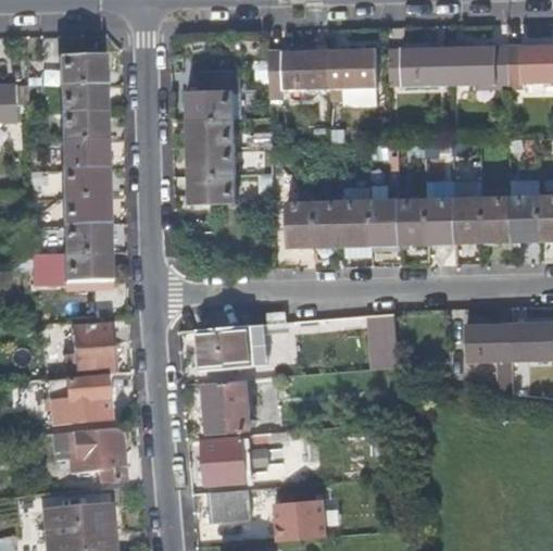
[(552,46),(526,48),(527,83),(552,82),(552,46)]
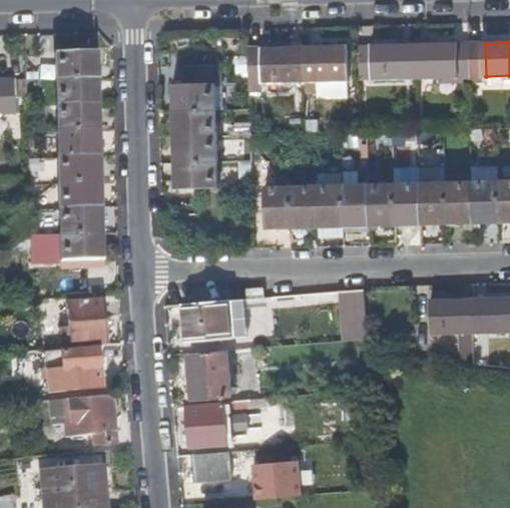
[(471,77),(470,59),(470,43),(415,45),(416,79),(471,77)]
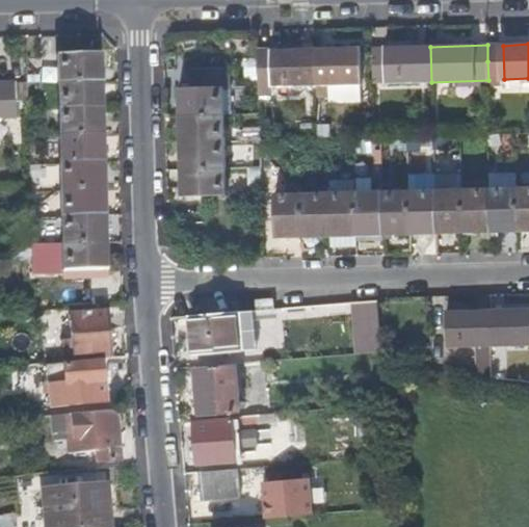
[(431,82),(430,47),(390,48),(391,83),(431,82)]
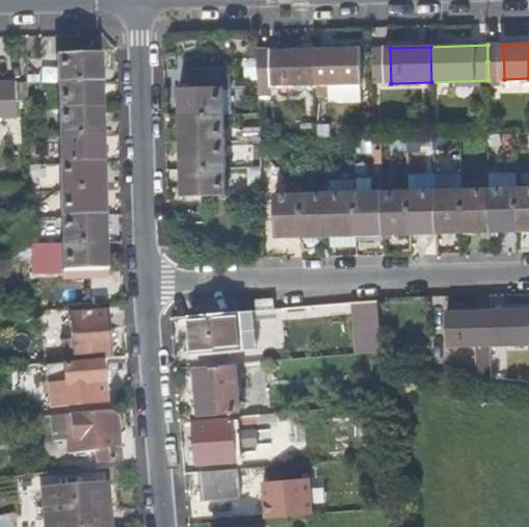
[(358,85),(356,50),(317,51),(318,77),(318,85),(358,85)]
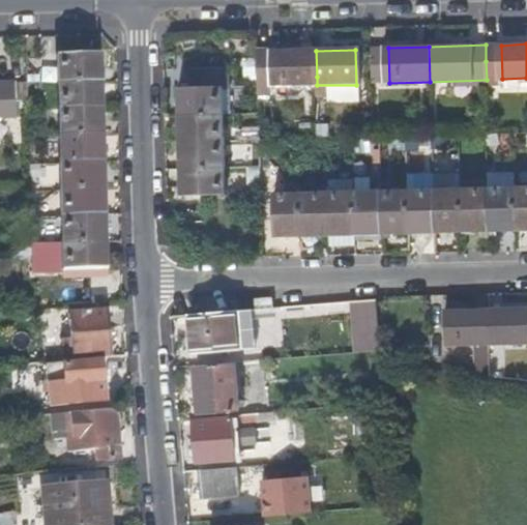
[(317,77),(316,51),(256,53),(258,90),(258,94),(272,94),(272,87),(317,85),(317,77)]
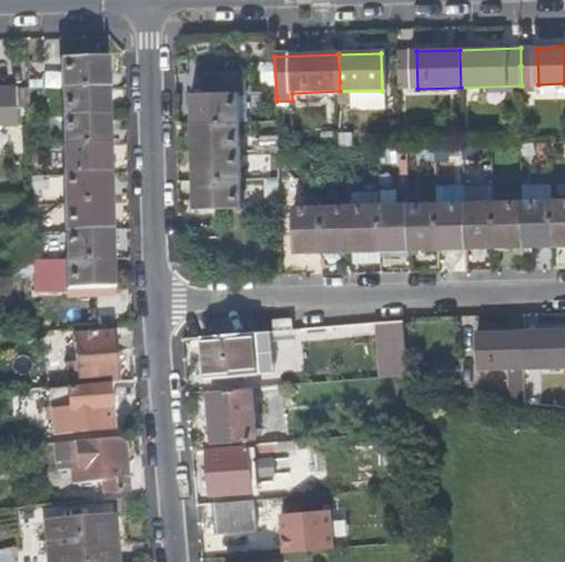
[(110,85),(109,59),(66,60),(66,87),(110,85)]
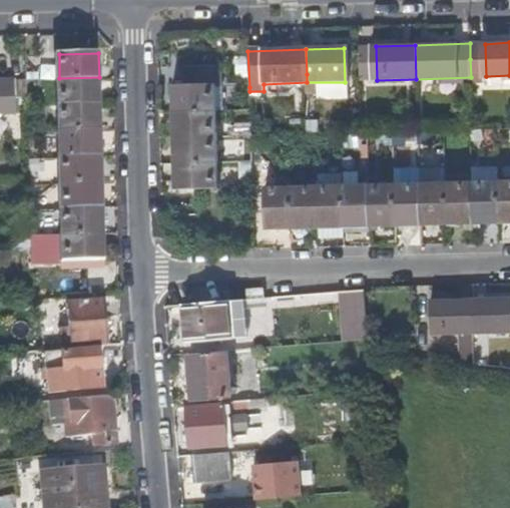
[(100,101),(99,77),(59,78),(60,102),(100,101)]
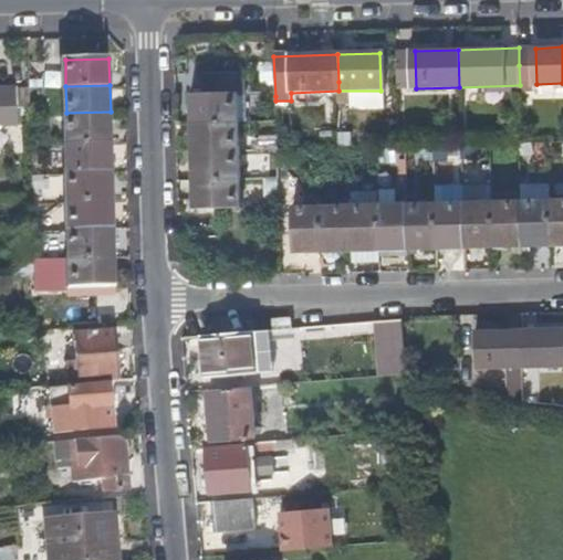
[(0,105),(11,105),(11,94),(11,91),(0,90),(0,105)]
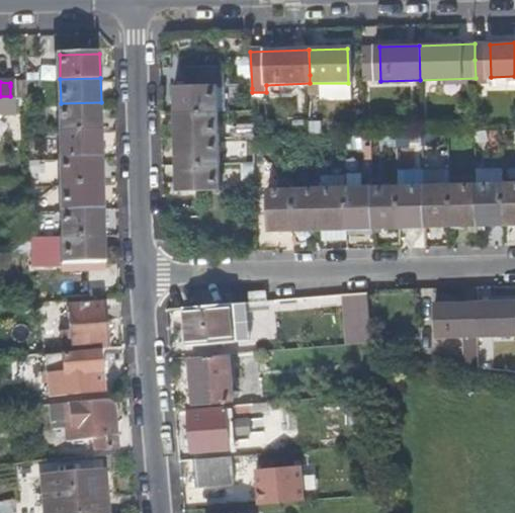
[(221,109),(220,83),(179,84),(180,111),(221,109)]
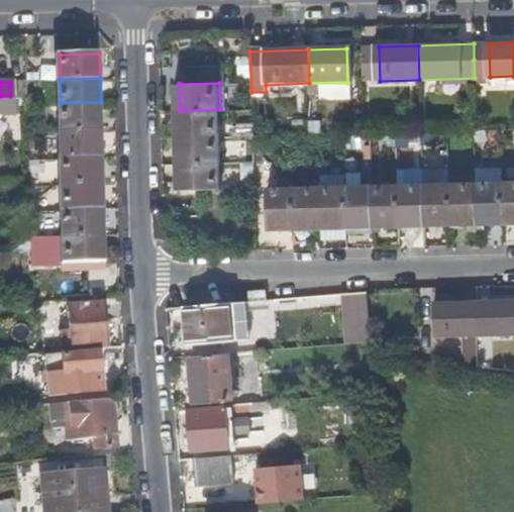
[(0,113),(10,113),(10,96),(0,96),(0,113)]
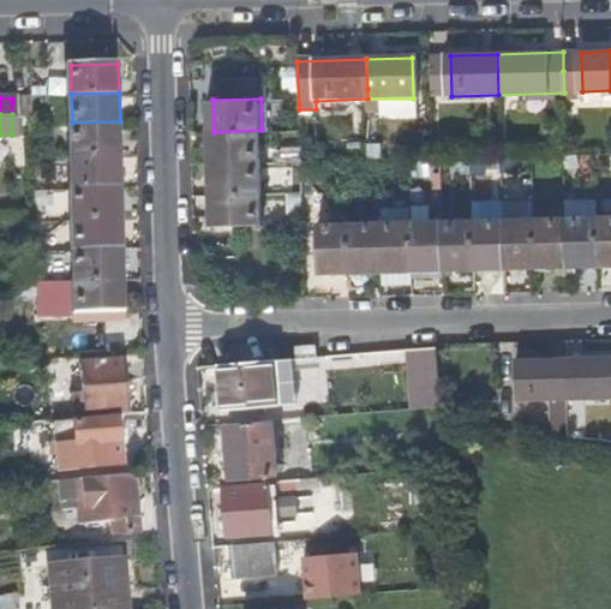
[(120,155),(120,121),(72,123),(73,156),(120,155)]
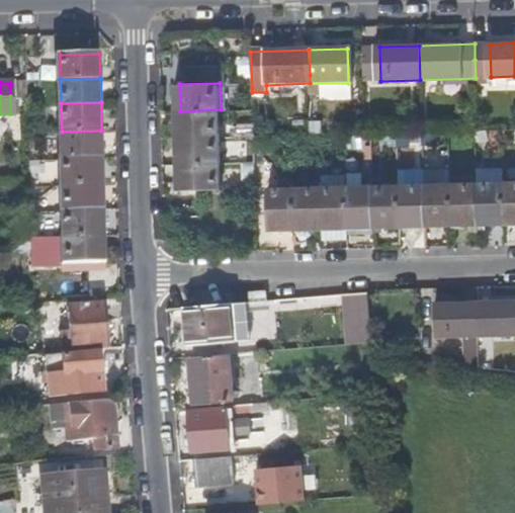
[(222,138),(221,109),(180,111),(181,139),(222,138)]
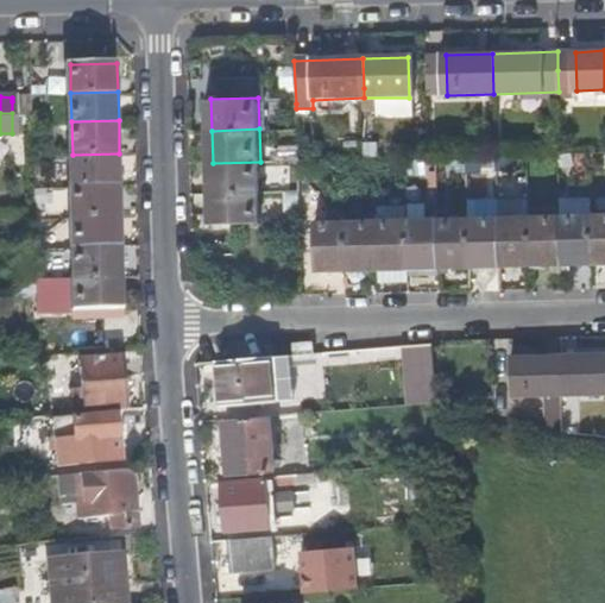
[(120,184),(119,154),(73,155),(73,186),(120,184)]
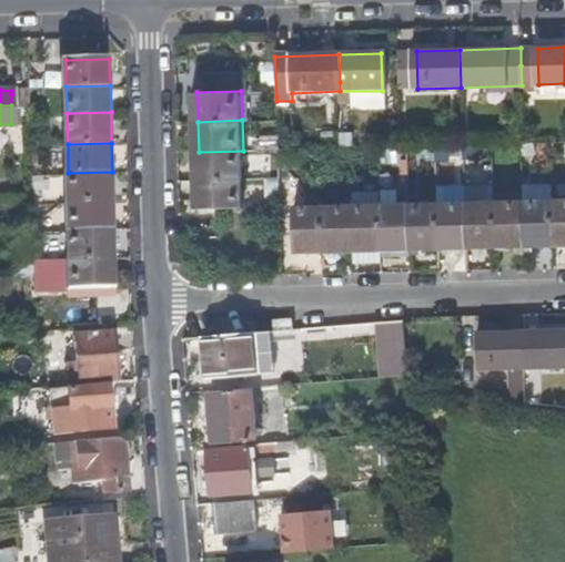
[(243,180),(243,151),(199,152),(200,181),(243,180)]
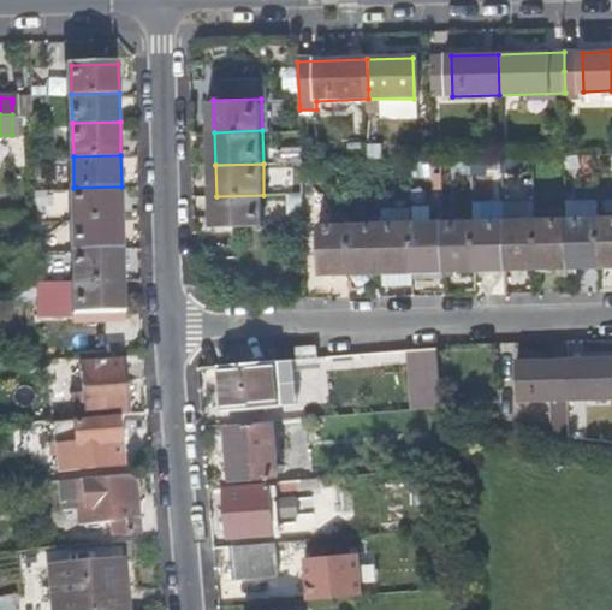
[(122,217),(122,187),(73,188),(75,218),(122,217)]
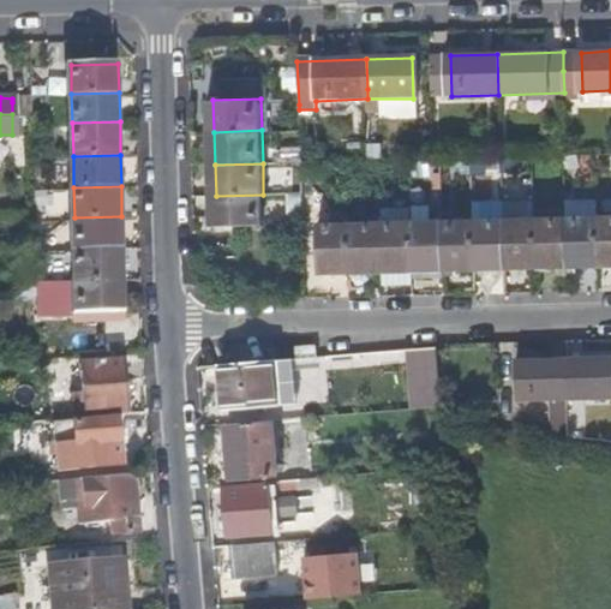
[(264,225),(263,195),(216,196),(217,226),(264,225)]
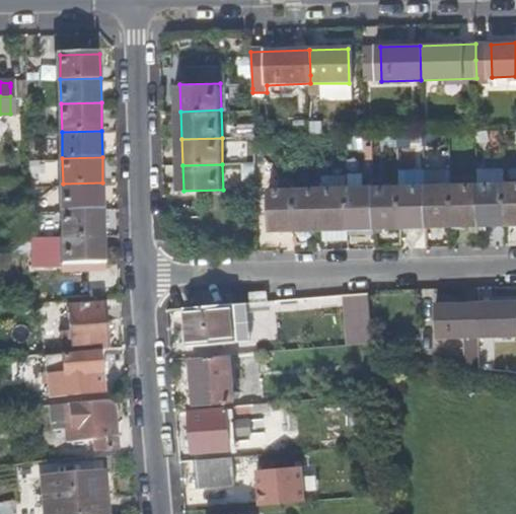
[(515,179),(506,180),(508,216),(508,219),(515,218),(515,179)]
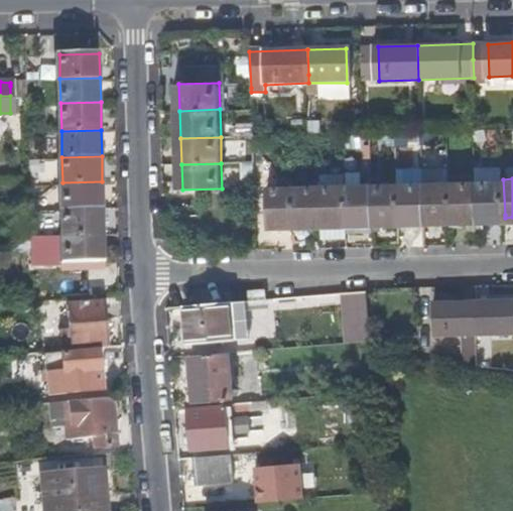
[(505,215),(503,179),(477,180),(478,219),(505,218),(505,215)]
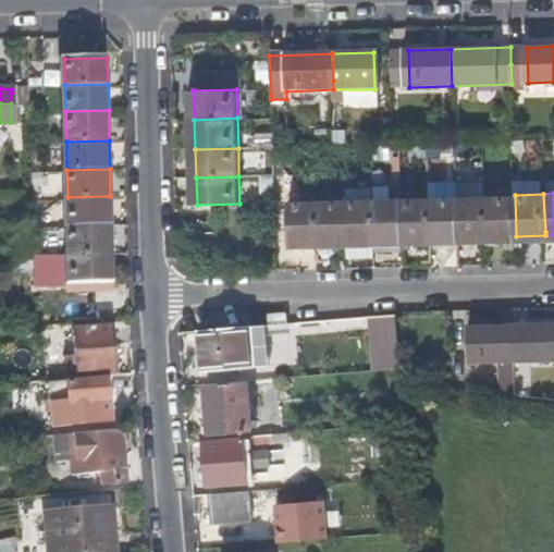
[(516,236),(515,195),(489,196),(490,236),(516,236)]
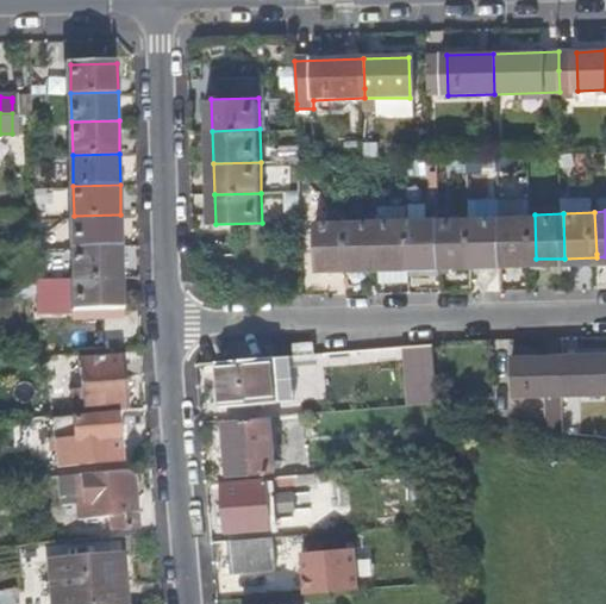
[(122,246),(120,215),(74,216),(75,246),(122,246)]
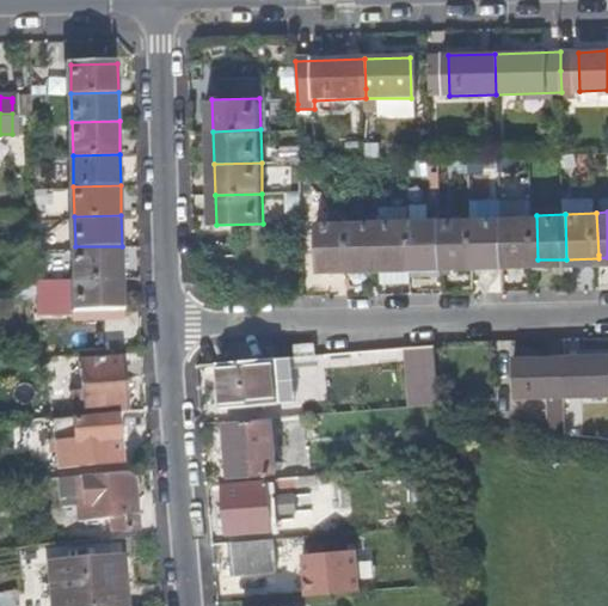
[(507,262),(504,215),(473,216),(476,263),(507,262)]
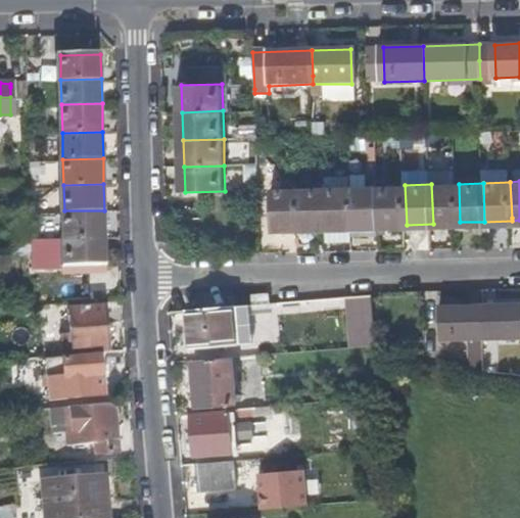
[(460,222),(459,184),(432,184),(433,224),(460,222)]
